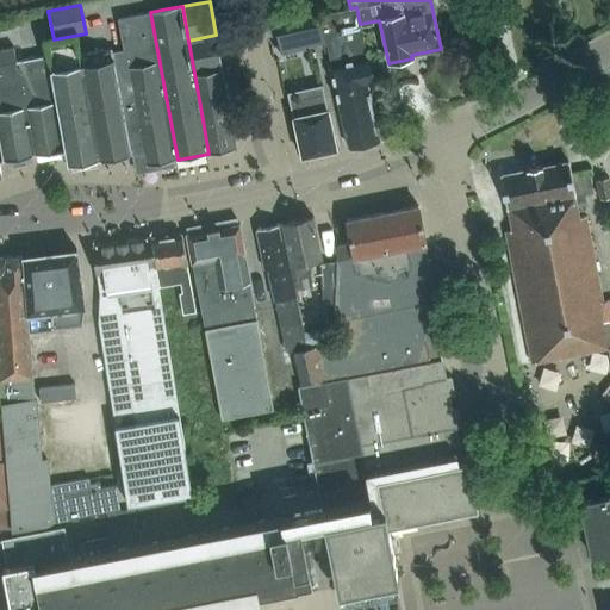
[(372,81),(360,24),(356,7),(350,8),(319,16),(325,43),(327,43),(330,66),(329,66),(348,147),(379,139),(378,137),(386,135),(379,107),(384,106),(378,80),(372,81)]
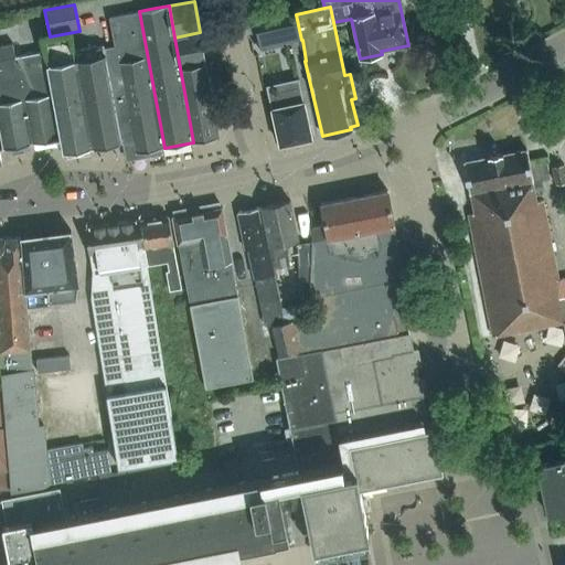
[(132,153),(161,148),(164,148),(139,11),(108,17),(114,46),(104,48),(123,142),(129,141),(132,153)]
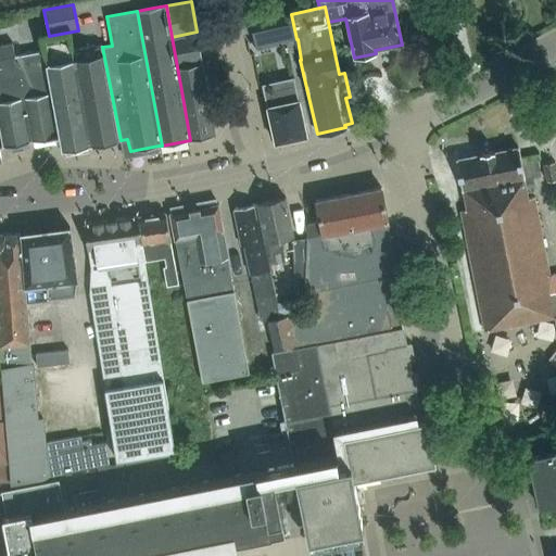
[(290,15),(277,17),(277,20),(281,41),(282,42),(295,39),(290,15)]
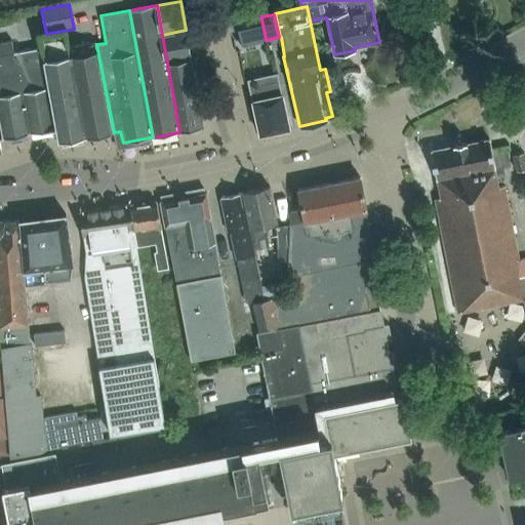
[(172,91),(196,86),(186,30),(162,35),(172,91)]
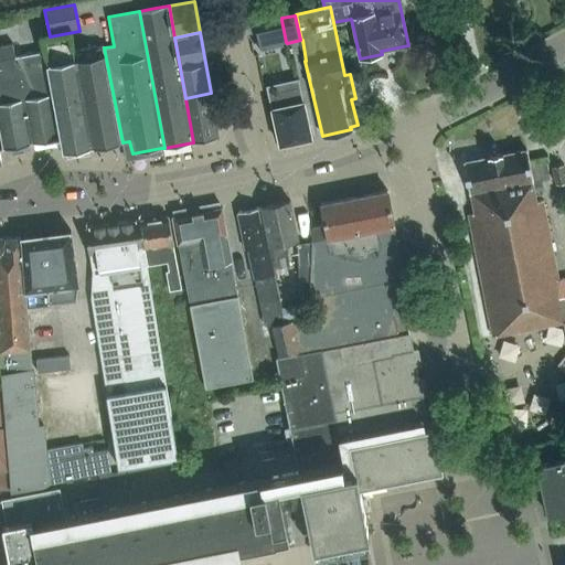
[(16,57),(13,44),(0,46),(0,138),(2,150),(32,145),(16,57)]
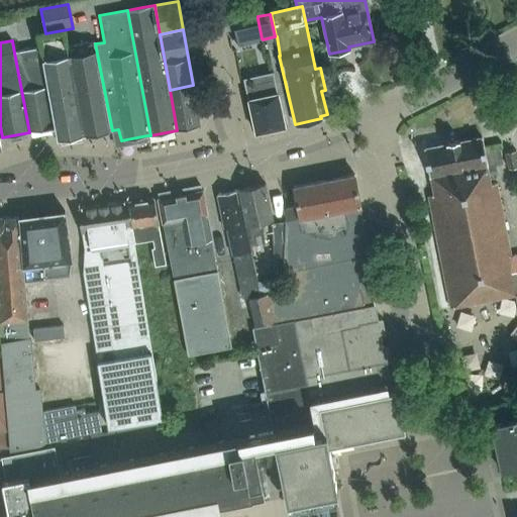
[(112,130),(95,43),(95,40),(68,46),(85,135),(112,130)]
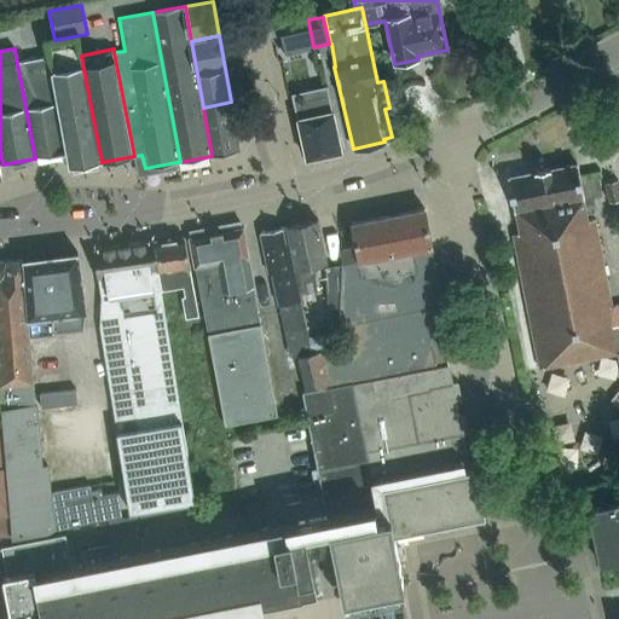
[(67,152),(68,168),(102,162),(81,56),(51,62),(50,62),(67,152)]
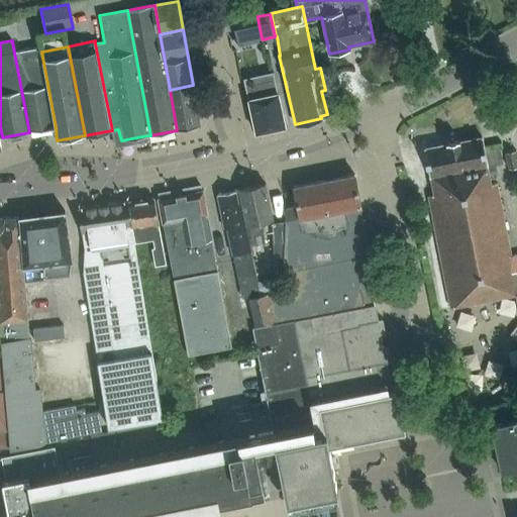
[(42,52),(41,47),(14,53),(29,132),(56,127),(41,52),(42,52)]
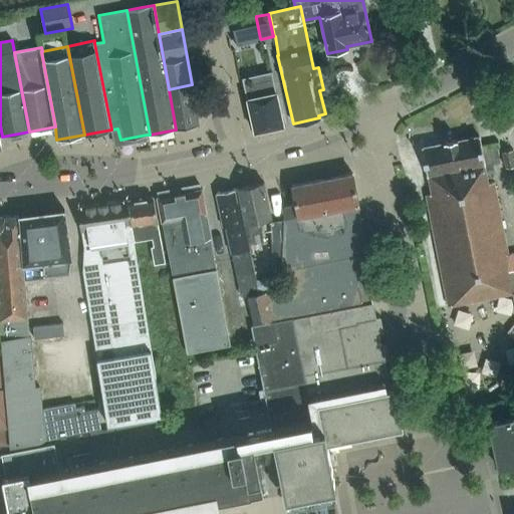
[(271,71),(242,77),(249,112),(250,112),(254,132),(255,132),(283,125),(271,71)]
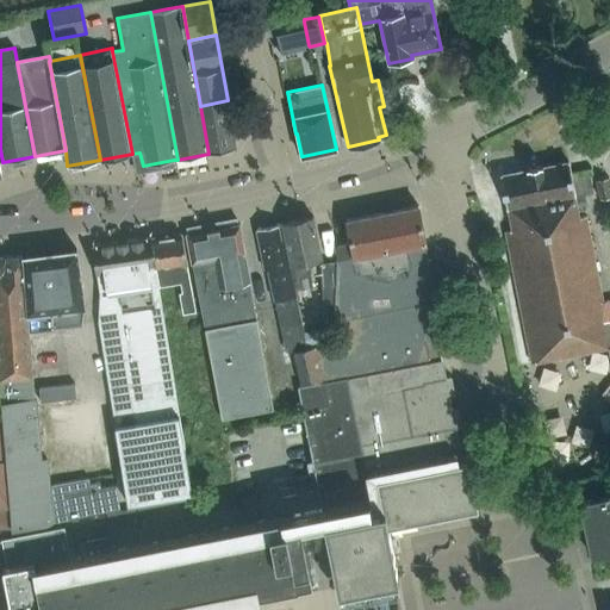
[(228,100),(200,106),(209,154),(237,149),(228,100)]
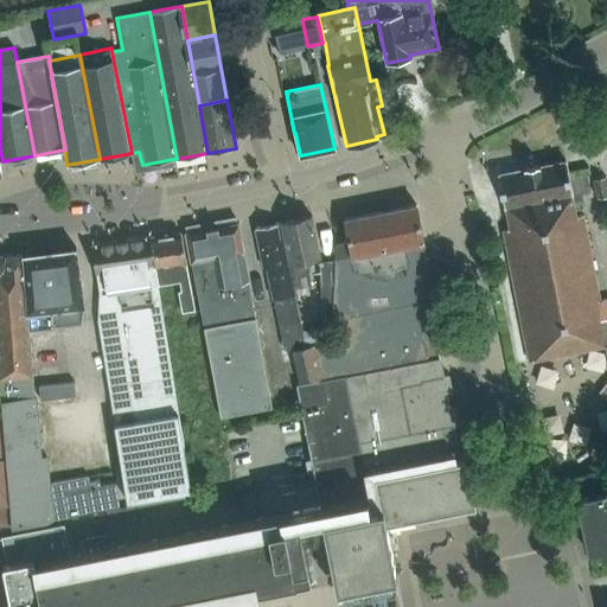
[(524,168),(498,174),(504,208),(505,208),(509,229),(503,230),(529,362),(548,358),(605,346),(606,345),(606,299),(600,300),(583,216),(576,217),(572,195),(572,192),(569,177),(566,161),(540,166),(540,165),(524,167),(524,168)]
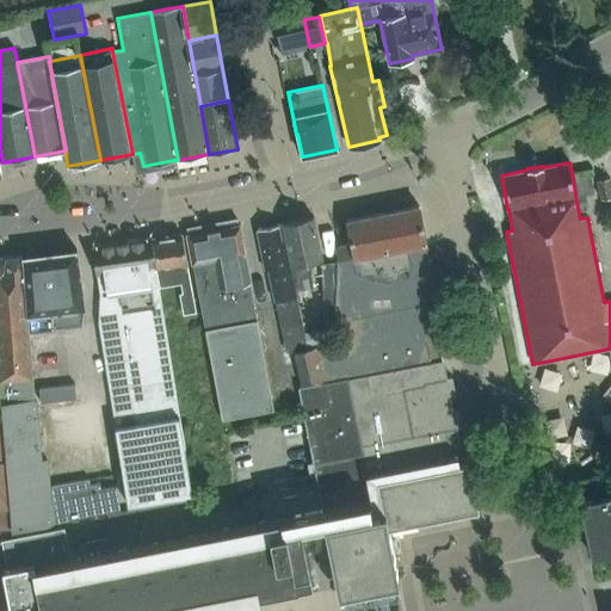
[(610,186),(609,179),(597,181),(602,201),(610,198),(610,186)]
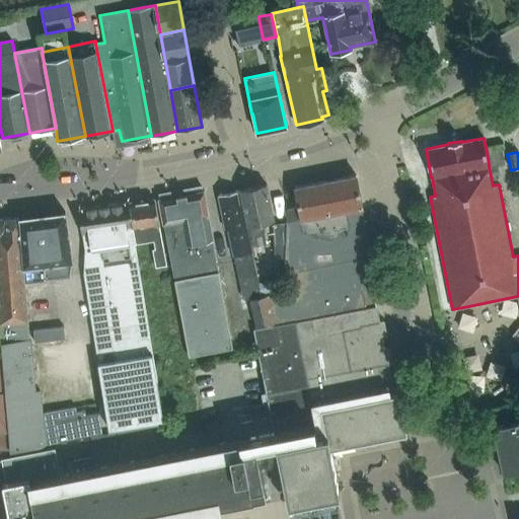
[(376,288),(376,286),(374,277),(360,208),(362,207),(356,175),(294,188),(298,205),(287,208),(286,220),(286,221),(286,222),(285,250),(283,291),(261,296),(249,299),(256,328),(376,304),(373,288),(376,288)]
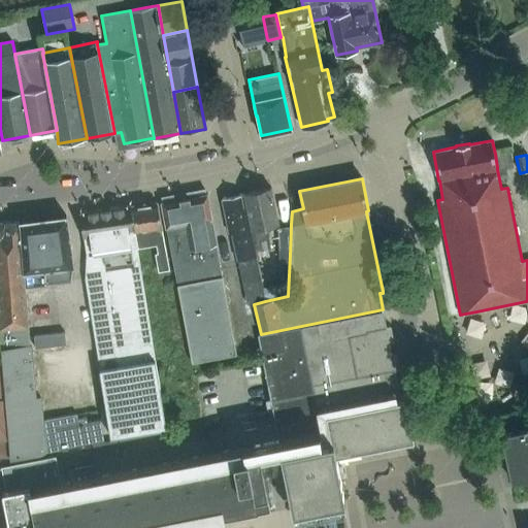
[(265,227),(278,224),(270,188),(243,193),(255,245),(256,252),(269,250),(265,227)]
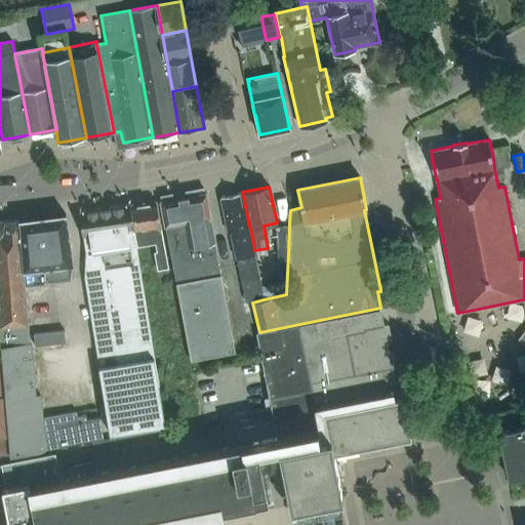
[(210,218),(211,218),(206,193),(160,201),(191,361),(235,353),(210,218)]
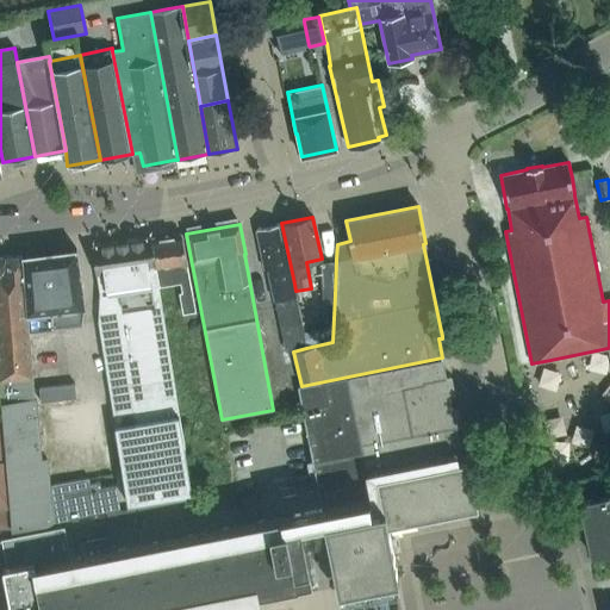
[(286,352),(307,347),(280,224),(256,229),(265,268),(268,268),(280,327),(286,352)]
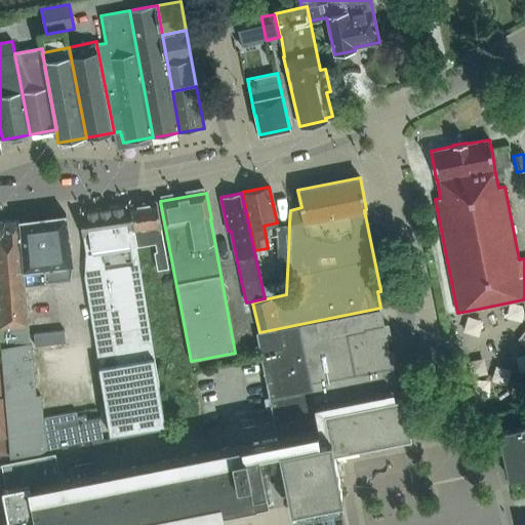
[(156,202),(129,206),(134,237),(135,237),(137,248),(156,244),(157,252),(155,252),(158,271),(168,269),(160,227),(156,202)]
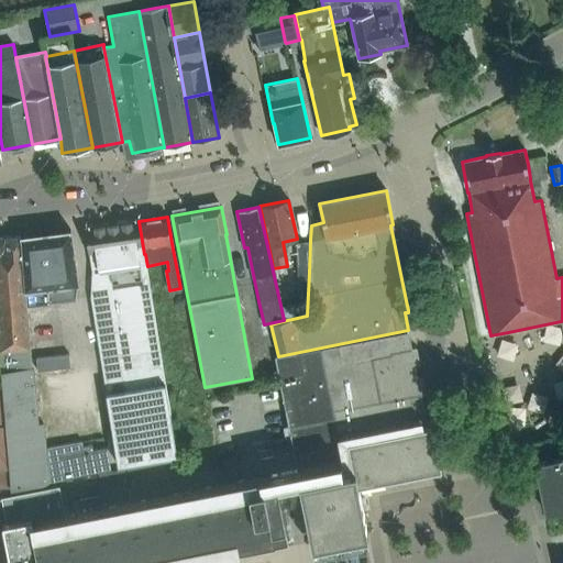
[(144,254),(139,221),(139,220),(86,228),(91,268),(90,298),(118,466),(177,455),(144,254)]
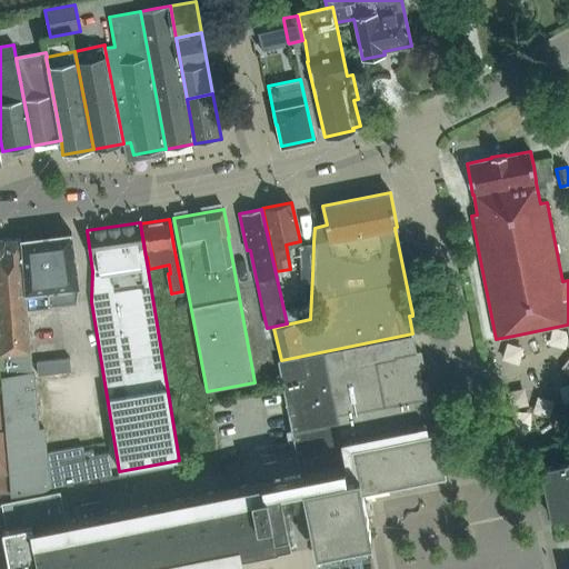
[(78,302),(78,287),(71,232),(20,239),(25,282),(27,315),(51,312),(50,306),(78,302)]
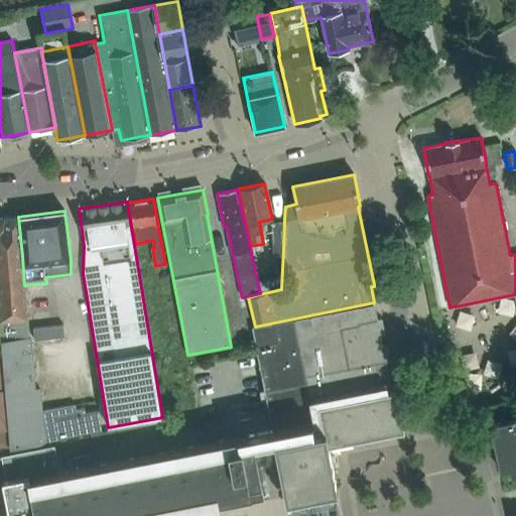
[(18,217),(5,218),(0,217),(0,256),(22,256),(18,217)]
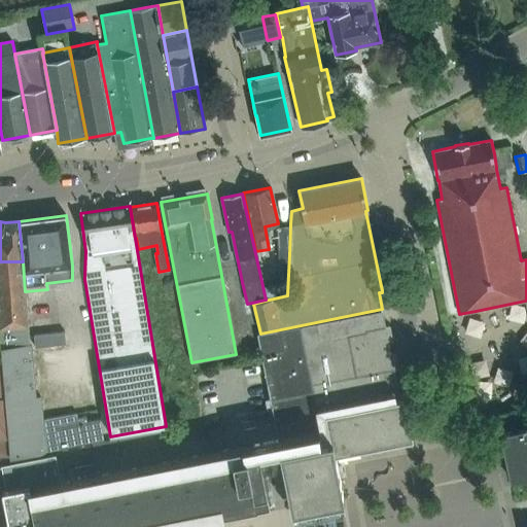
[(279,253),(289,254),(290,225),(277,229),(279,253)]
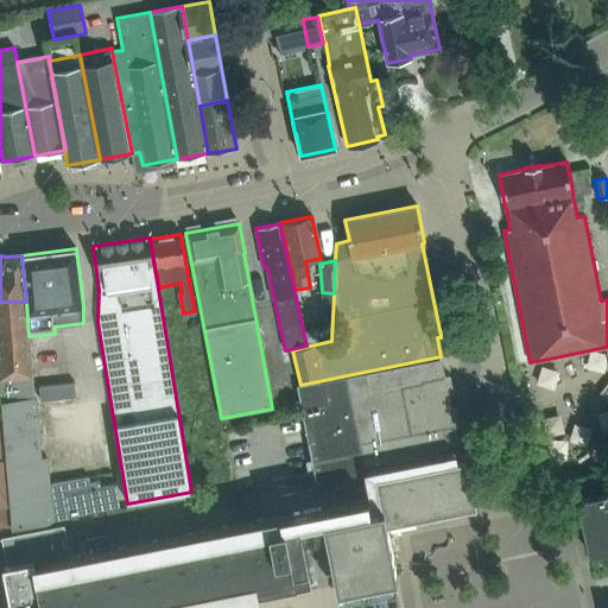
[(0,403),(35,400),(29,336),(26,302),(0,302),(0,403)]
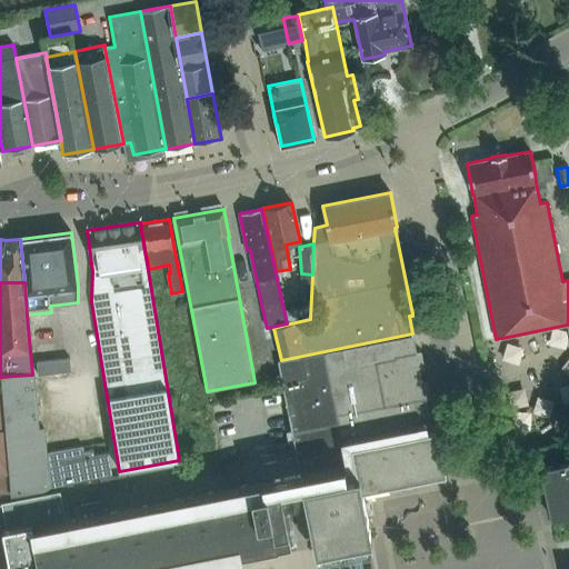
[(180,327),(192,325),(188,302),(176,305),(180,327)]
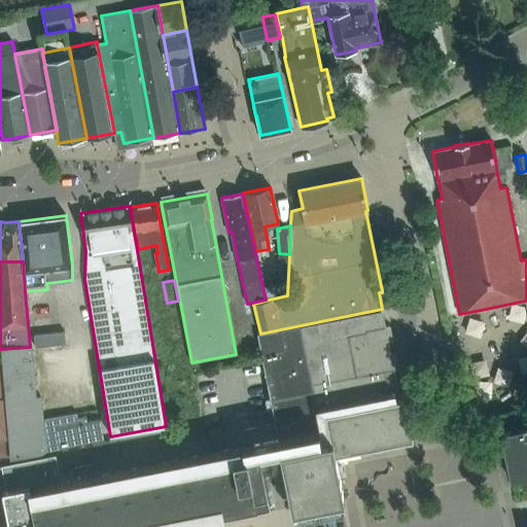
[(382,309),(260,334),(257,335),(278,440),(280,450),(290,500),(343,489),(336,453),(408,438),(382,309)]
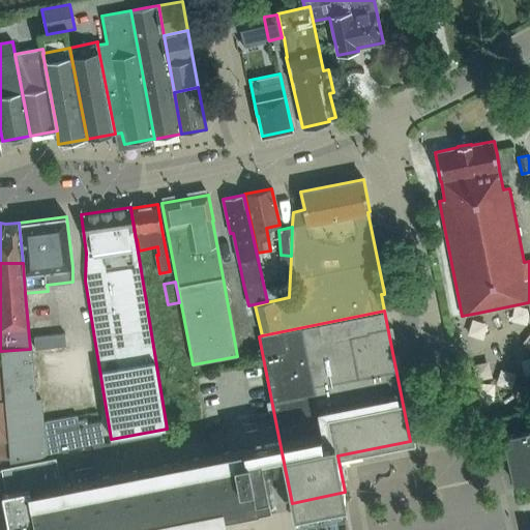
[(66,346),(65,333),(34,336),(35,349),(66,346)]
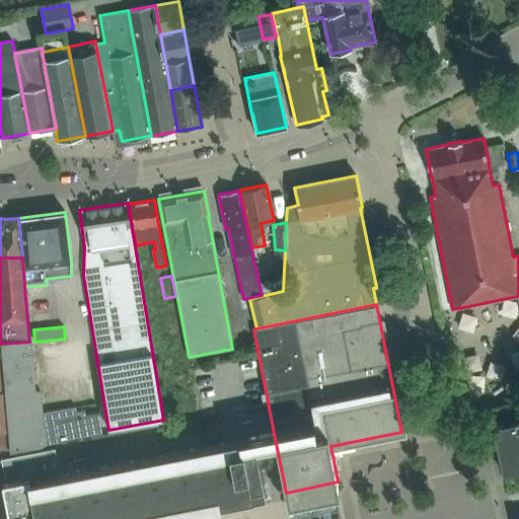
[(0,344),(0,394),(35,391),(31,341),(29,342),(0,344)]
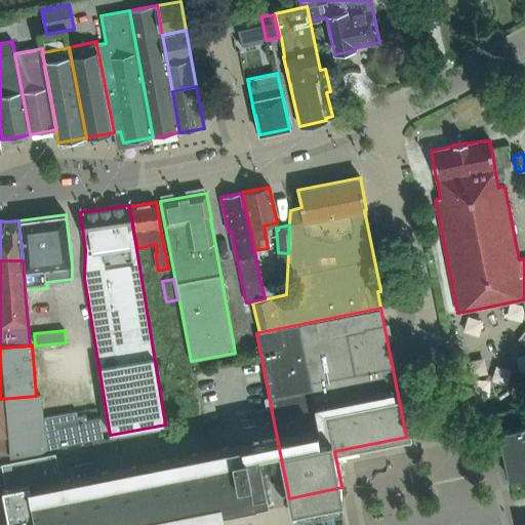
[(0,454),(45,451),(41,396),(36,396),(0,399),(0,454)]
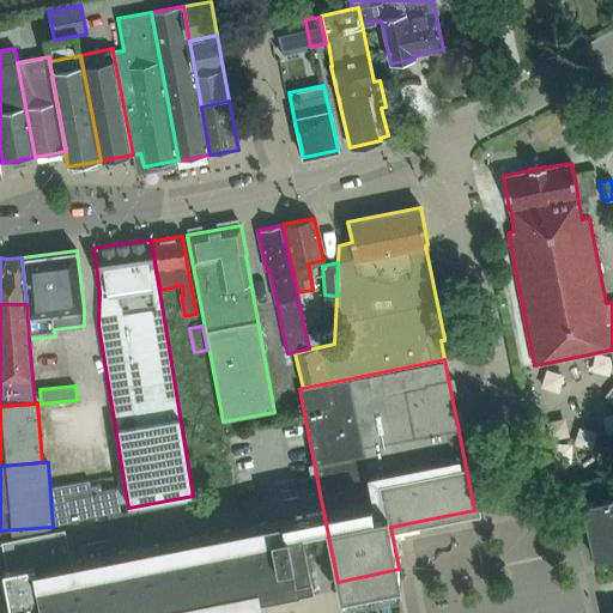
[(68,521),(121,511),(117,490),(102,492),(101,486),(90,489),(91,495),(65,499),(68,521)]
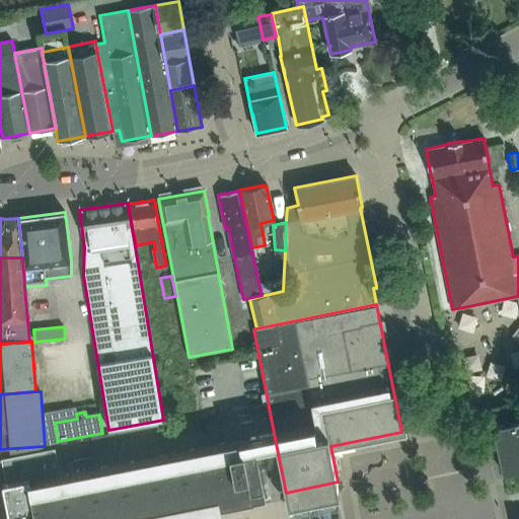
[(518,417),(517,417),(518,420),(493,424),(502,471),(518,467),(518,417)]
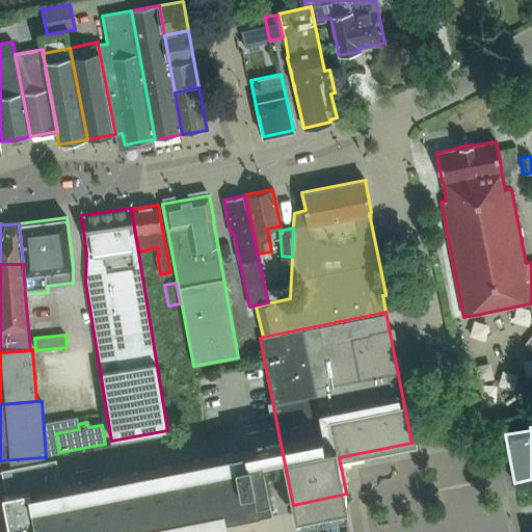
[(124,458),(185,447),(182,430),(121,442),(124,458)]
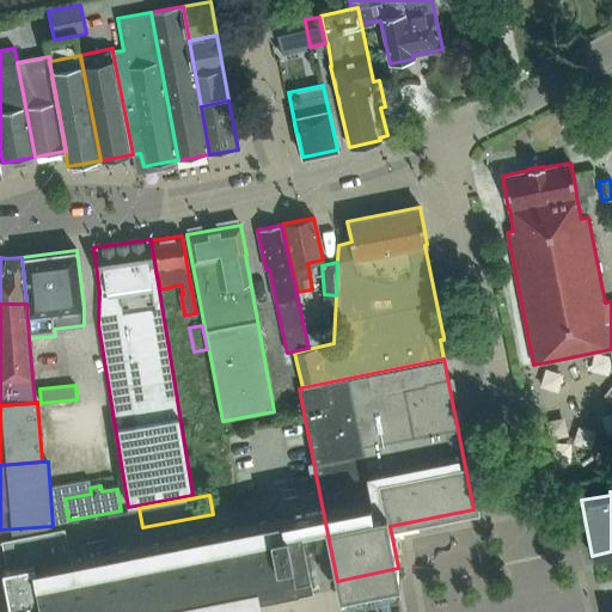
[(110,528),(139,524),(135,509),(108,514),(110,528)]
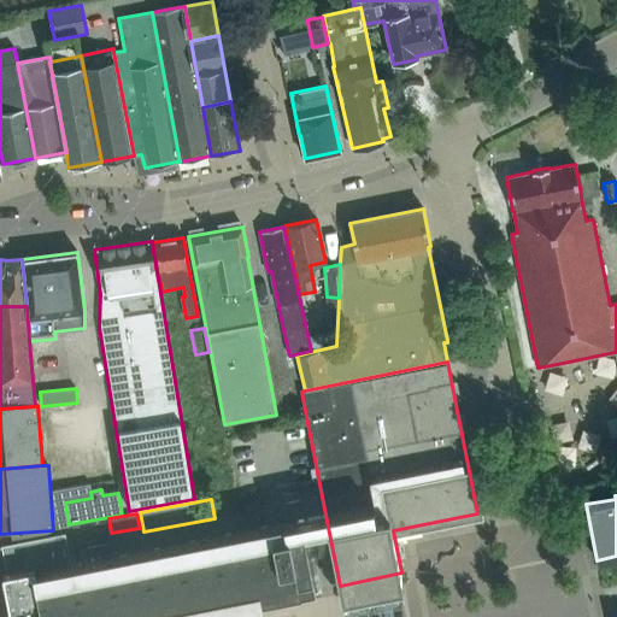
[(65,532),(1,545),(7,573),(3,574),(11,616),(178,616),(301,593),(301,592),(316,589),(304,532),(328,527),(325,515),(287,522),(71,565),(65,532)]
